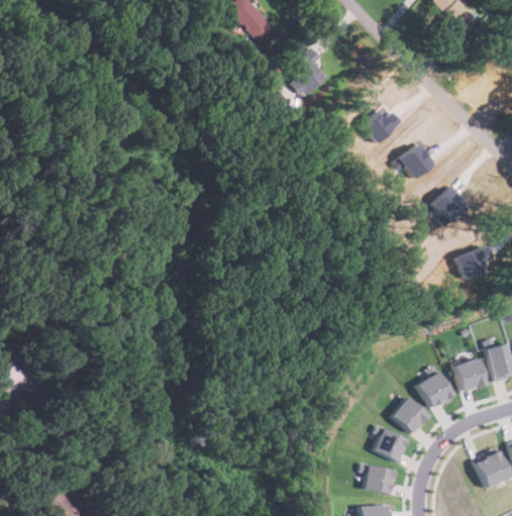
[(276,27),(247,0),(237,0),(227,10),(262,42),(276,27)]
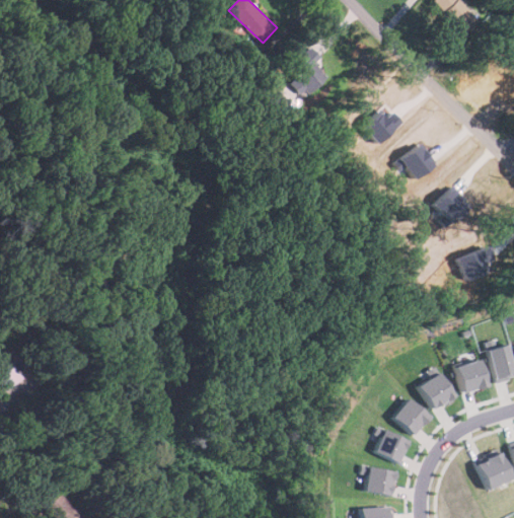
[(462,29),(475,16),(459,0),(437,0),(435,2),(462,29)]
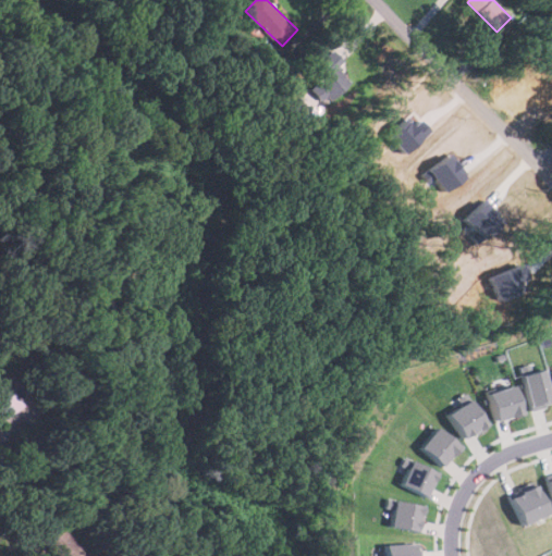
[(341,68),(346,62),(335,51),(309,75),(334,102),(355,83),(341,68)]
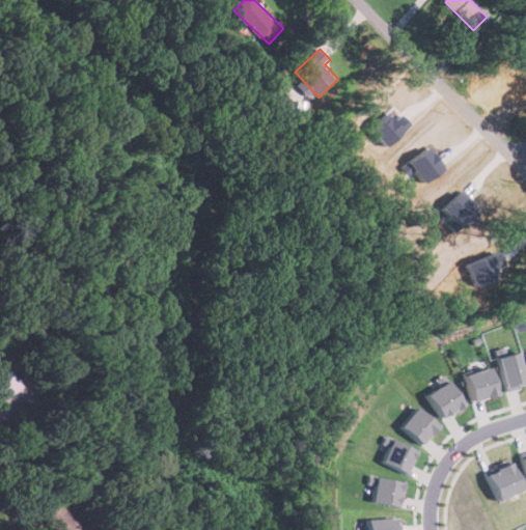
[(458,232),(479,212),(462,193),(444,210),(455,222),(451,226),(458,232)]
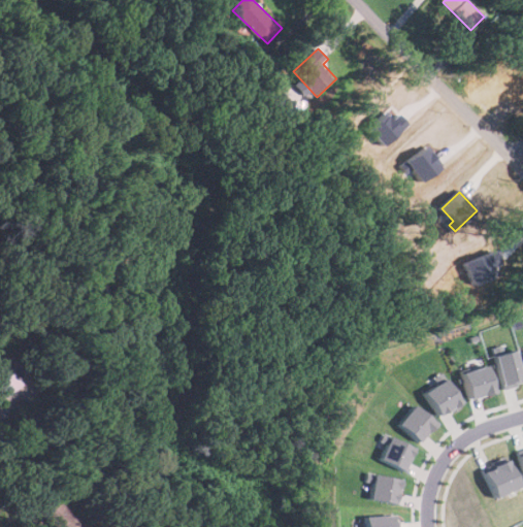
[(497,277),(493,267),(501,264),(496,251),(467,261),(476,285),(497,277)]
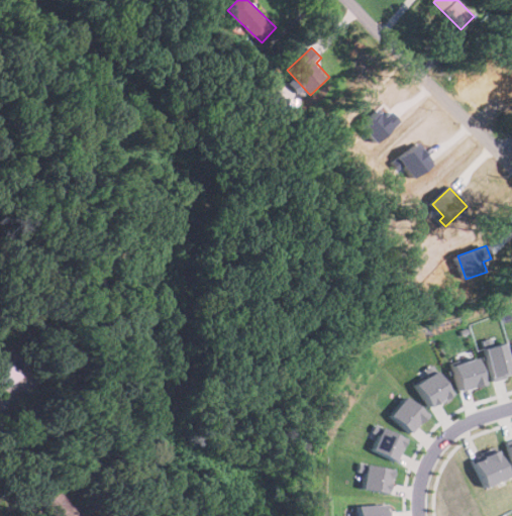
[(489,348),(499,382),(511,378),(511,353),(508,342),(489,348)]
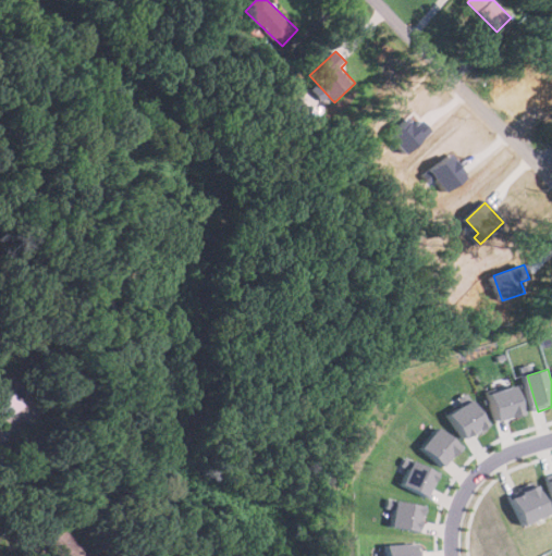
[(14,392),(0,373),(0,410),(7,419),(38,393),(28,381),(14,392)]
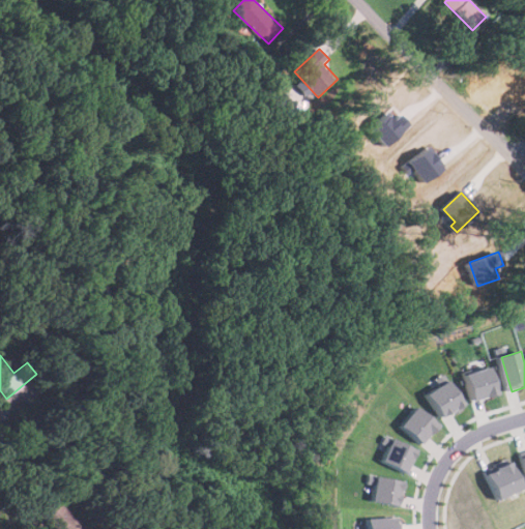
[(478,402),(502,393),(494,366),(469,375),(478,402)]
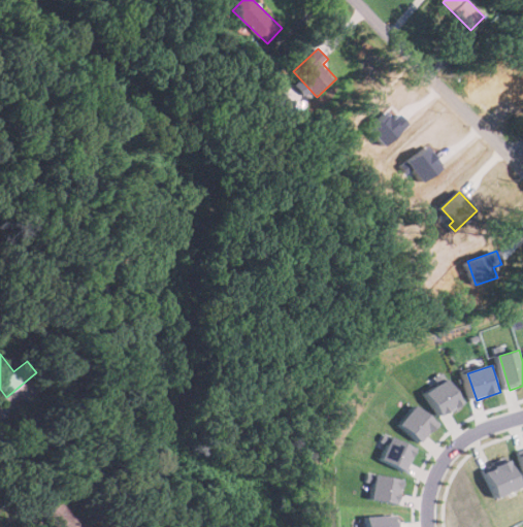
[(430,392),(446,418),(467,404),(452,379),(430,392)]
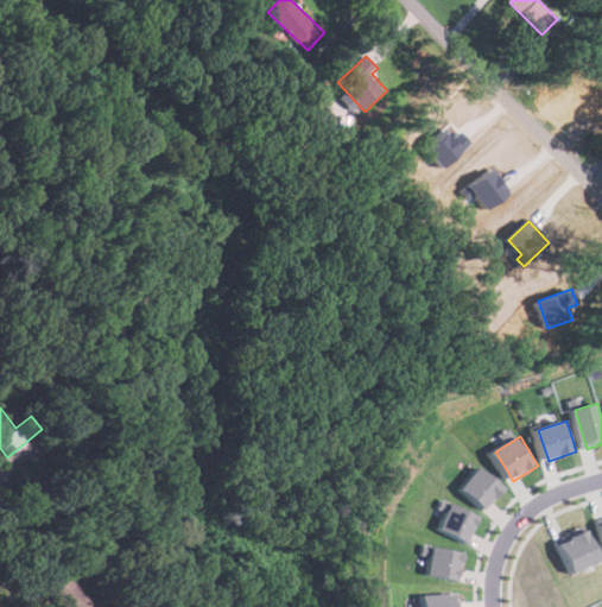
[(508,487),(483,466),(466,488),(489,510),(508,487)]
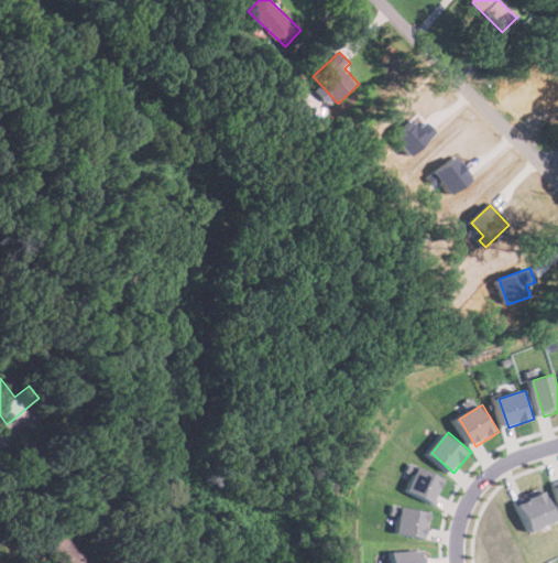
[(409,493),(437,504),(447,478),(420,466),(409,493)]
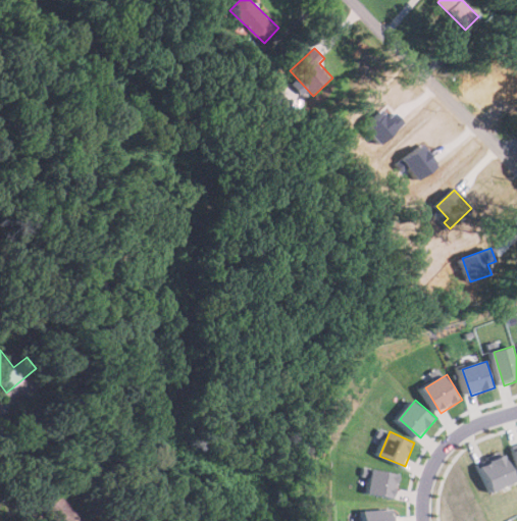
[(482,464),(495,492),(516,483),(516,475),(507,453),(482,464)]
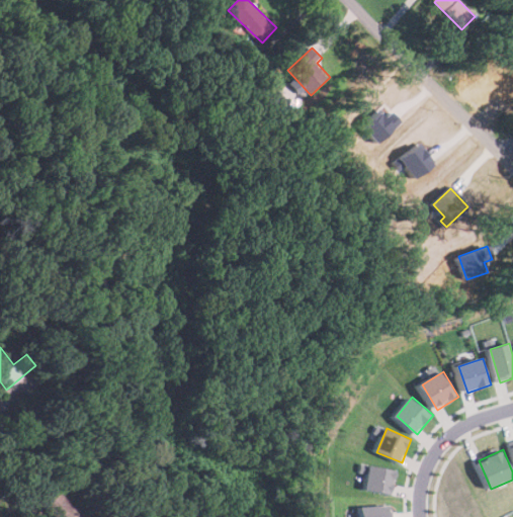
[(397,470),(369,465),(364,490),(393,495),(397,470)]
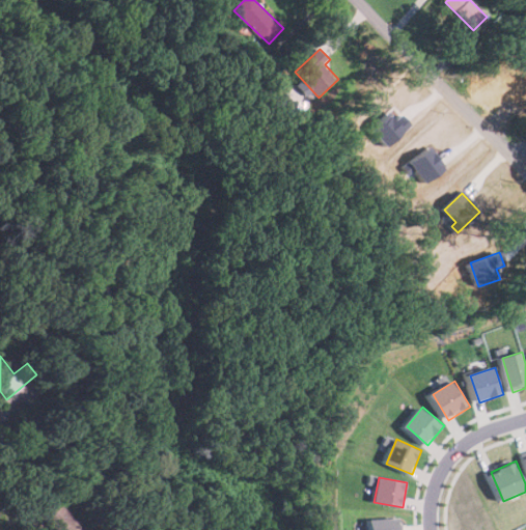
[(43,514),(55,529),(84,529),(58,501),(43,514)]
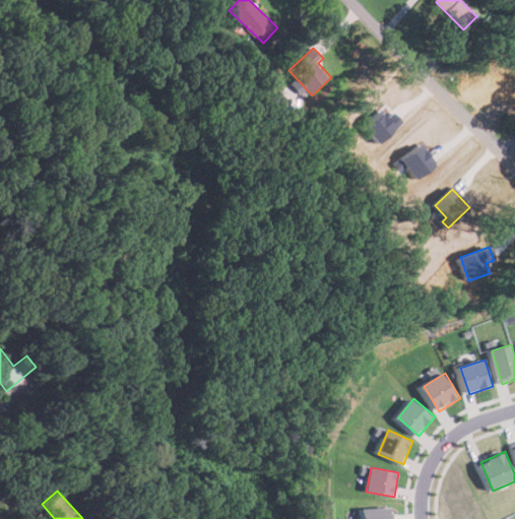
[(395,518),(395,508),(360,509),(361,518),(395,518)]
